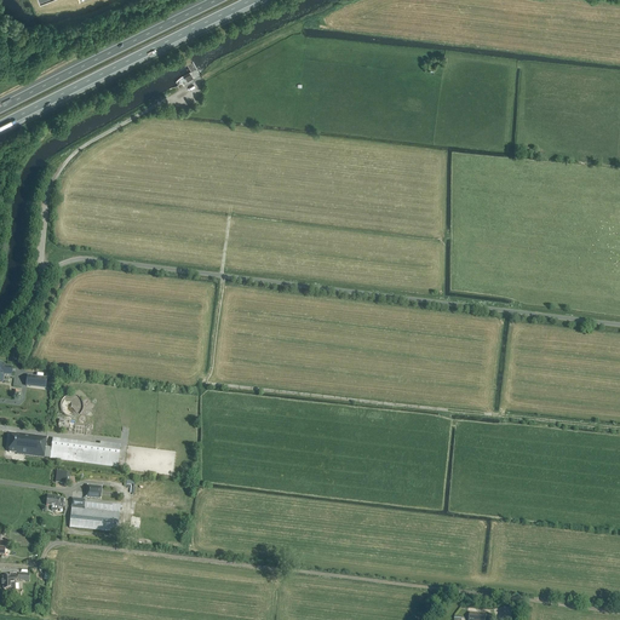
[(4,366),(0,365),(0,383),(3,383),(4,374),(11,375),(12,368),(4,367),(4,366)]
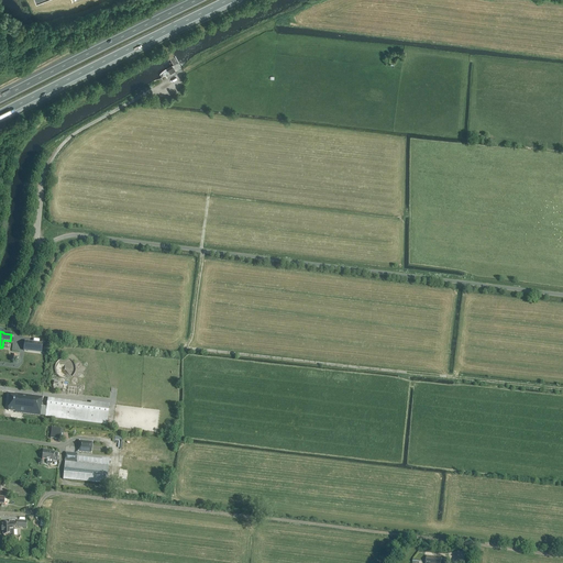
[(42,344),(25,342),(24,351),(41,353),(42,344)]
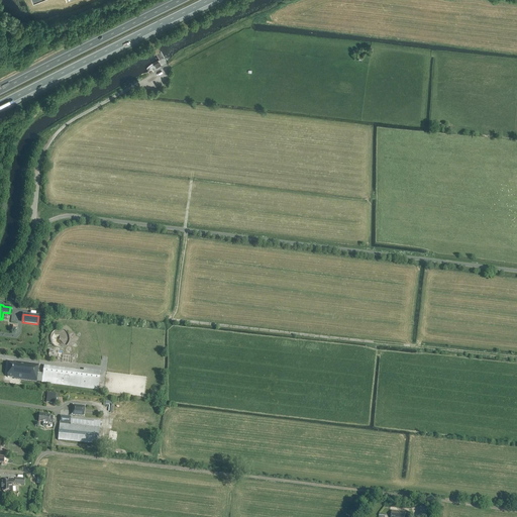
[(57,360),(58,351),(49,350),(48,359),(57,360)]
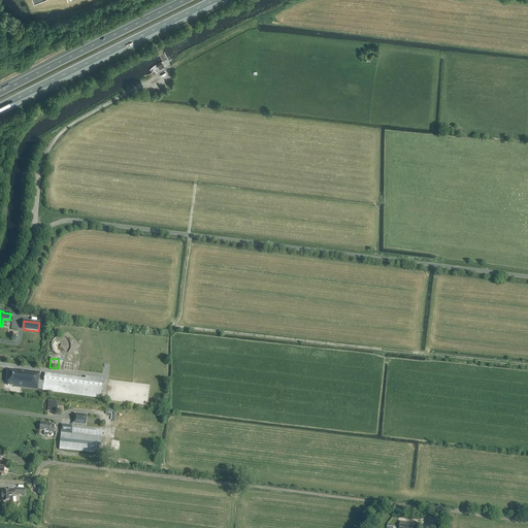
[(100,398),(102,383),(44,375),(43,383),(38,382),(40,373),(17,370),(9,370),(7,386),(14,387),(13,388),(100,398)]
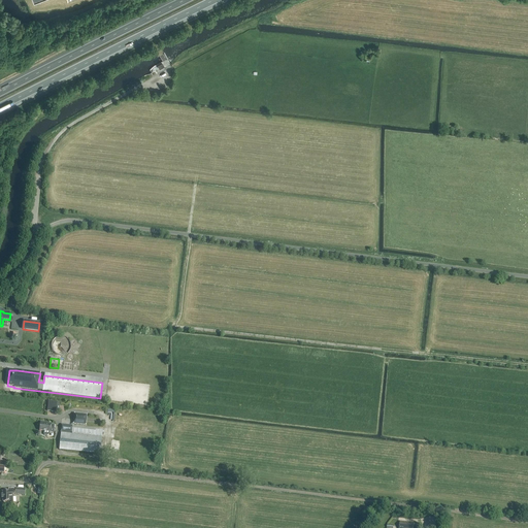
[(57,407),(60,407),(60,403),(48,402),(47,411),(56,413),(57,407)]
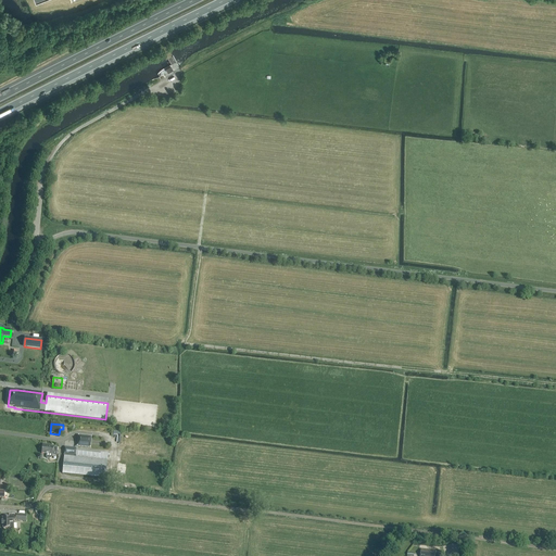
[(78,436),(77,446),(90,447),(91,437),(78,436)]
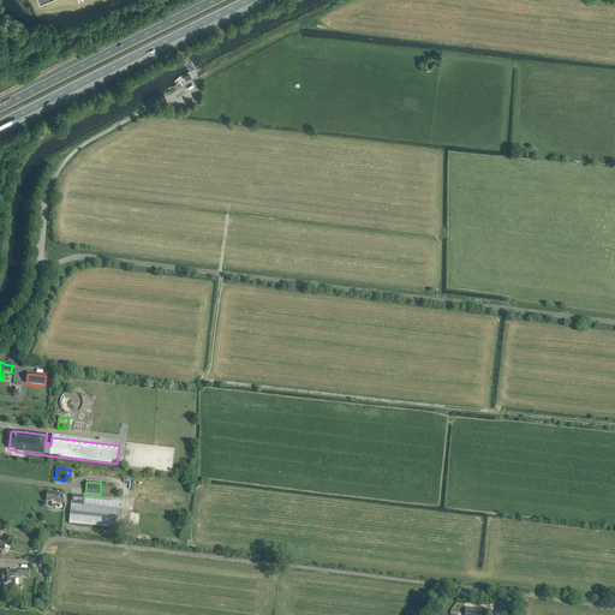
[(46,502),(51,502),(51,507),(52,507),(53,508),(55,508),(57,507),(58,503),(63,503),(64,496),(59,495),(52,495),(52,493),(47,493),(46,502)]
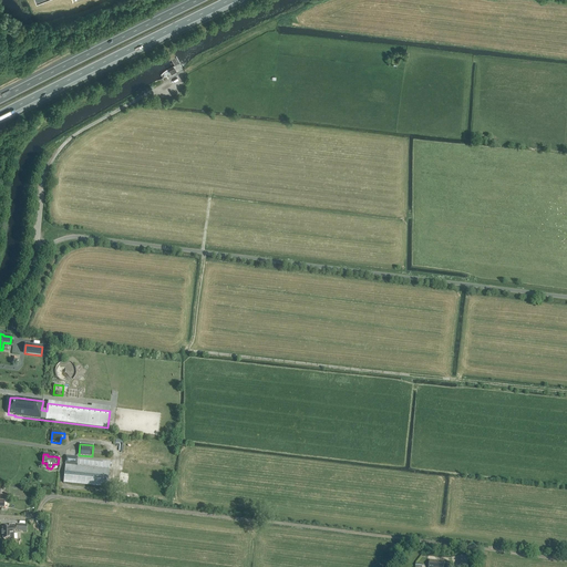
[(78,457),(65,456),(64,464),(65,464),(63,483),(107,487),(110,463),(78,460),(78,457)]
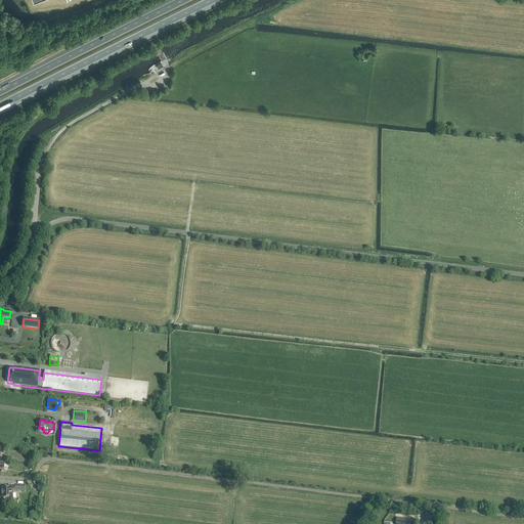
[(130,440),(134,454),(140,452),(137,439),(130,440)]
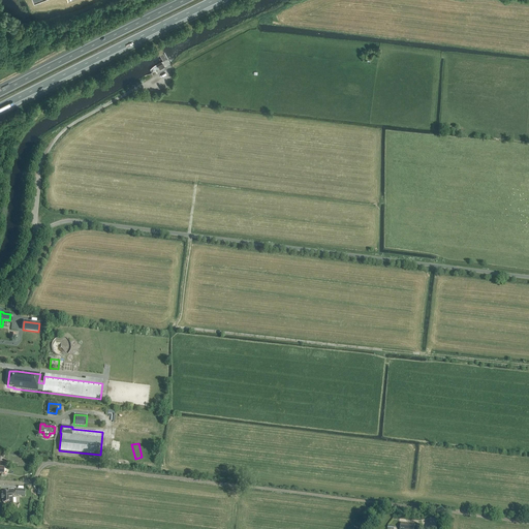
[(12,504),(12,495),(14,495),(13,490),(8,490),(8,492),(2,493),(3,503),(9,502),(9,504),(12,504)]
